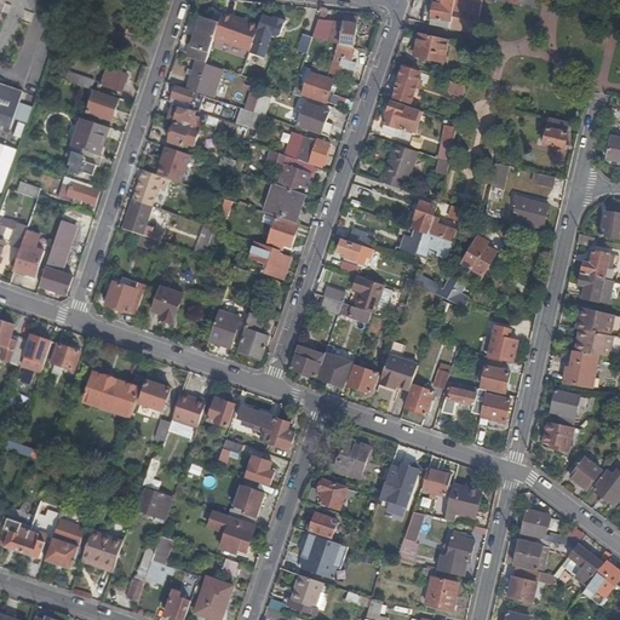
[(423,23),(477,35),(484,0),(442,0),(442,5),(432,3),(425,6),(423,23)]
